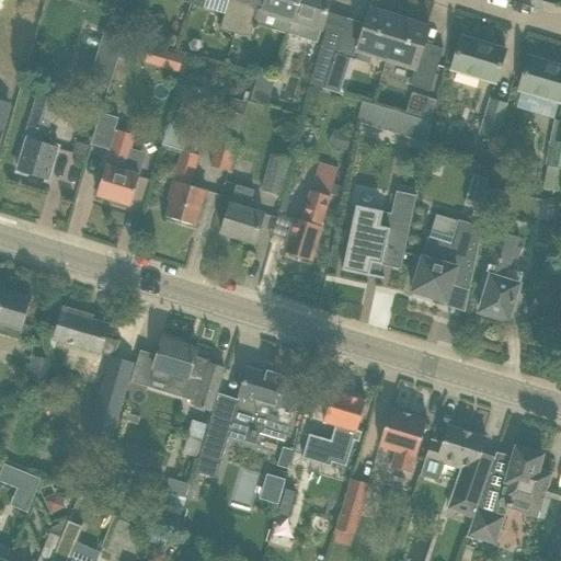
[(219,29),(235,33),(244,0),(191,0),(191,3),(203,7),(205,0),(220,0),(228,2),(219,29)]
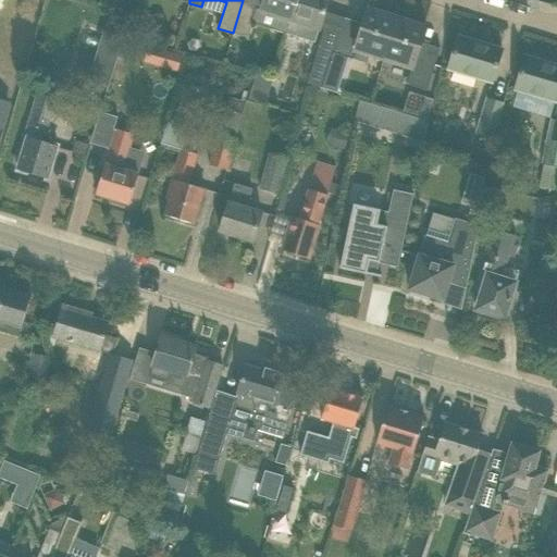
[(251,23),(285,33),(295,0),(243,0),(233,33),(247,37),(251,23)]
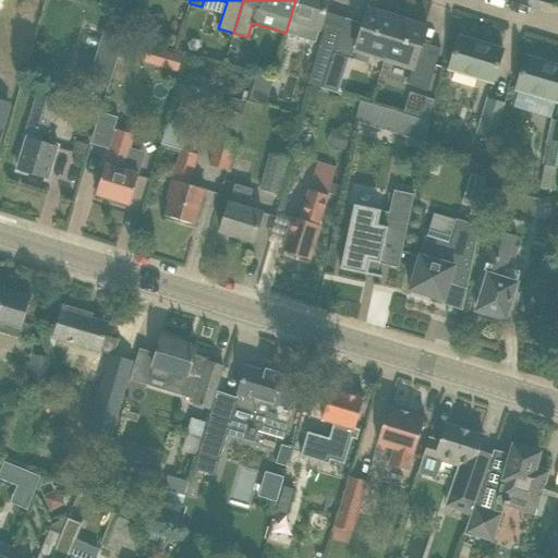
[(295,0),(286,33),(314,43),(318,31),(319,31),(328,0),(295,0)]
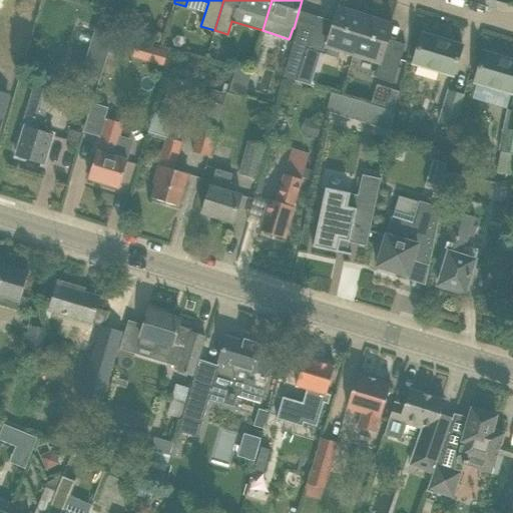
[(326,48),(353,56),(365,15),(339,7),(333,26),(315,21),(312,32),(311,31),(310,35),(311,36),(307,48),(325,54),(326,48)]
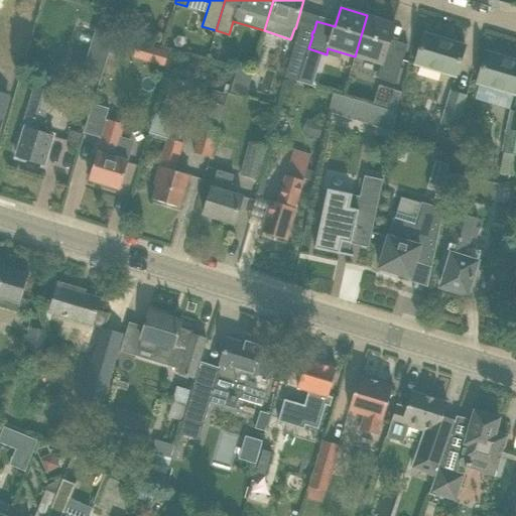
[(367,15),(355,56),(380,65),(376,78),(395,83),(407,45),(390,39),(394,24),(367,15)]
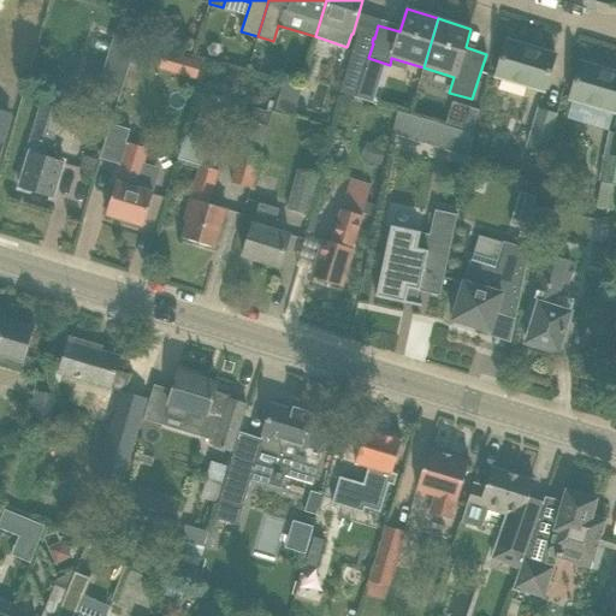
[(119,98),(137,42),(114,35),(96,90),(119,98)]
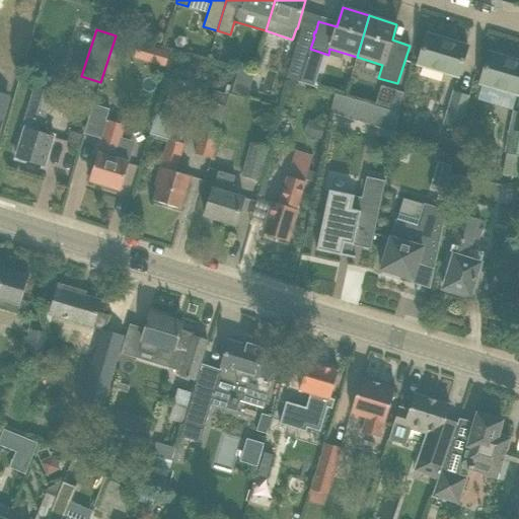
[(309,49),(310,49),(314,36),(313,35),(300,31),(285,77),(299,82),(309,49)]
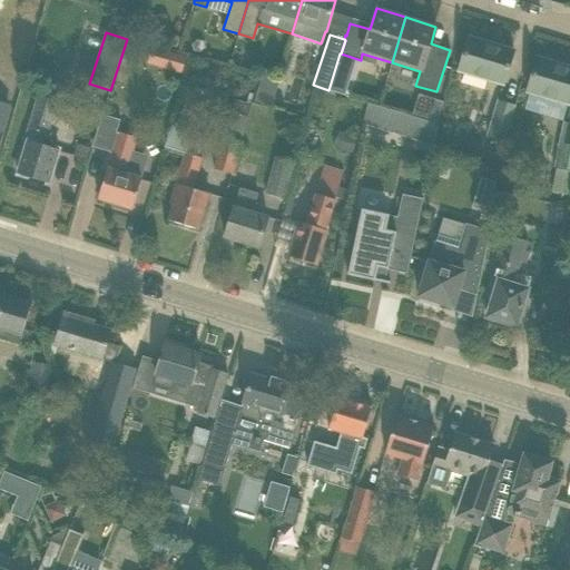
[(459,72),(503,85),(513,50),(469,37),(459,72)]
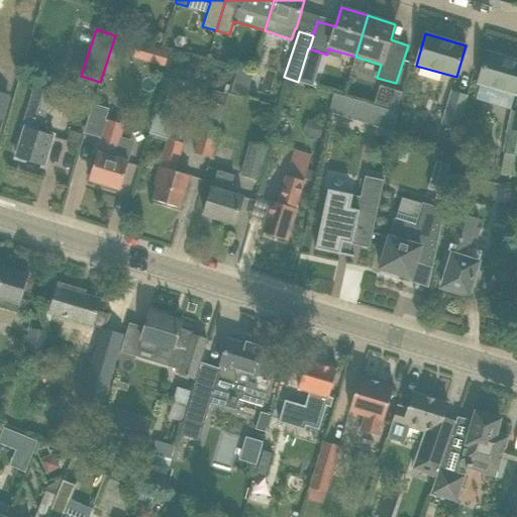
[(153,46),(149,62),(165,67),(169,52),(153,46)]
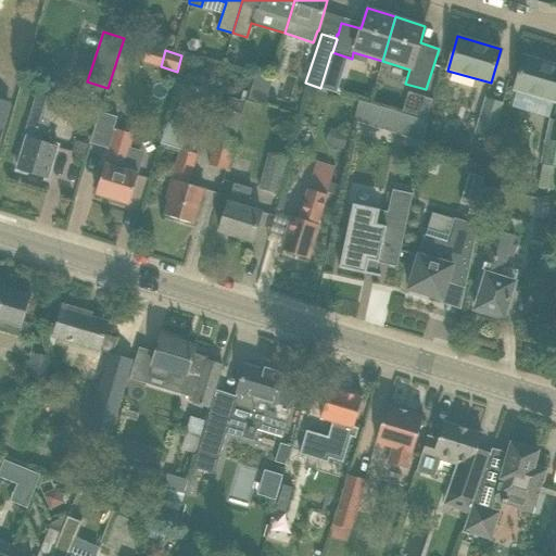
[(182,74),(197,78),(199,70),(222,76),(225,66),(188,57),(182,74)]
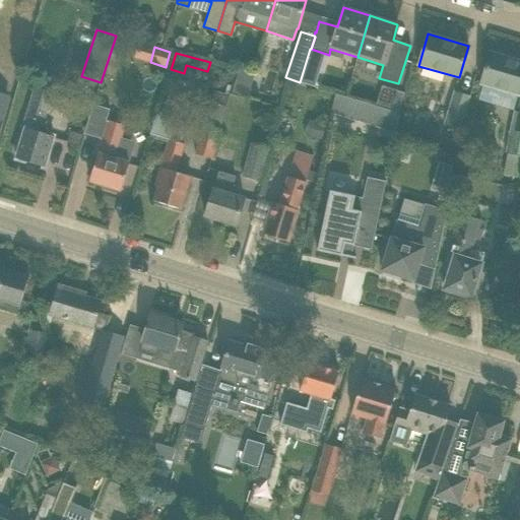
[(480,84),(519,95),(519,61),(490,53),(480,84)]
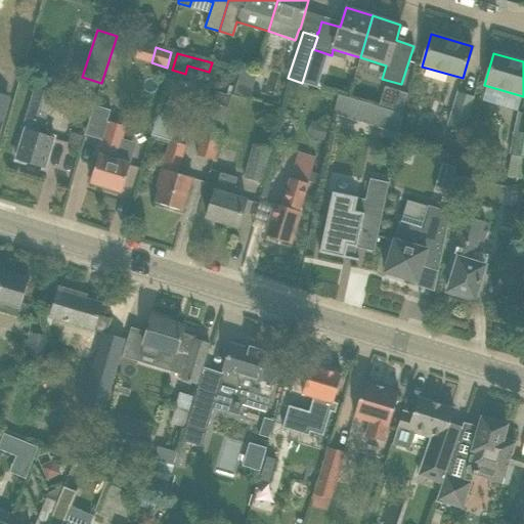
[(241,69),(235,83),(252,88),(256,74),(241,69)]
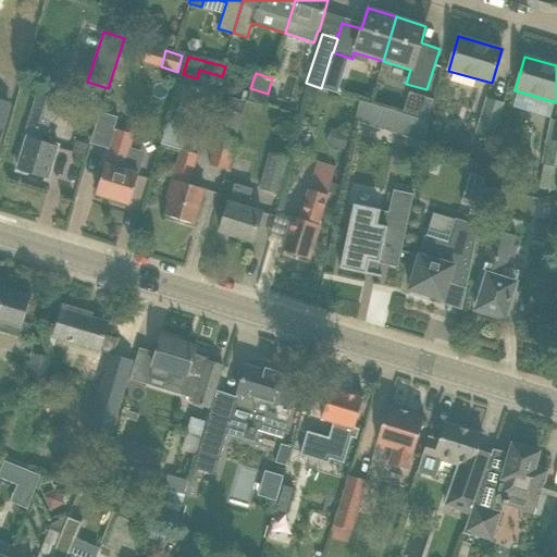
[(57,146),(42,141),(57,99),(38,93),(24,137),(27,138),(17,171),(47,180),(57,146)]
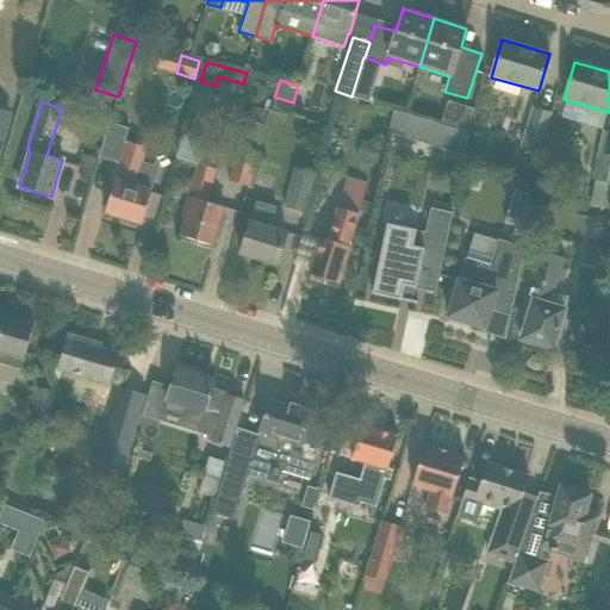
[(450,124),(470,130),(474,109),(456,103),(450,124)]
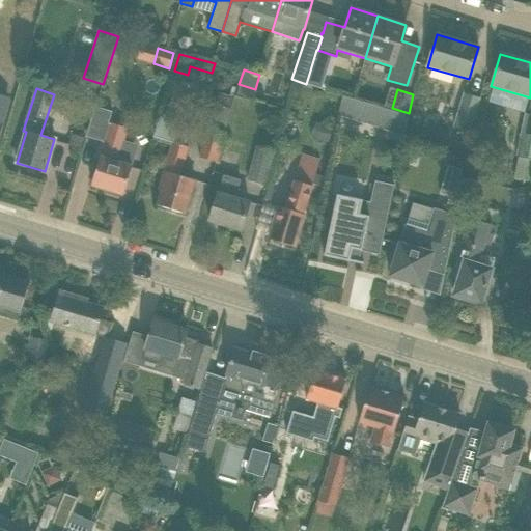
[(463,92),(452,127),(469,132),(479,98),(463,92)]
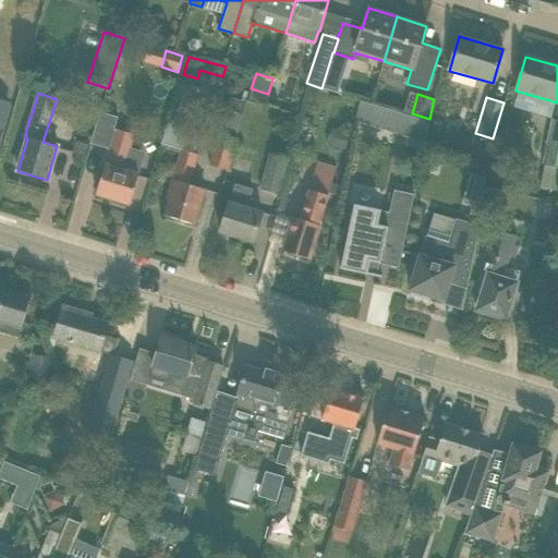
[(360,98),(354,119),(423,140),(429,119),(412,113),(403,111),(360,98)]
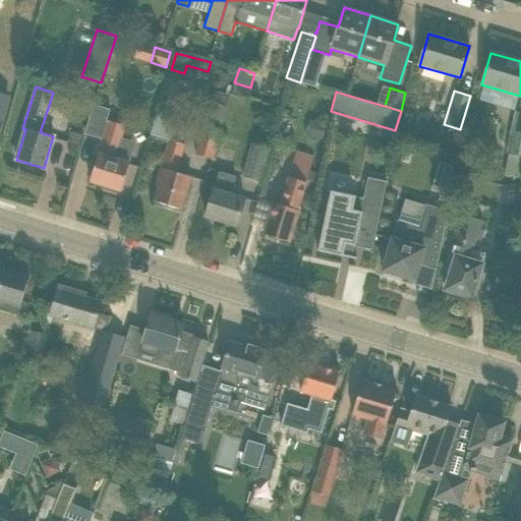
[(0,122),(8,96),(0,93),(0,122)]
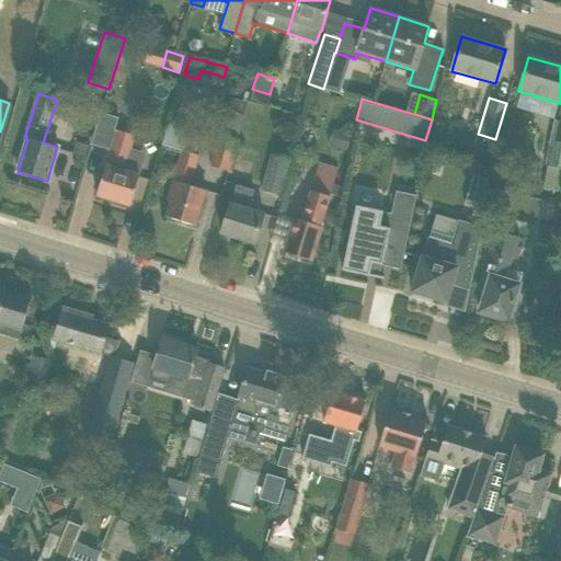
[(209,165),(228,171),(243,114),(226,110),(209,165)]
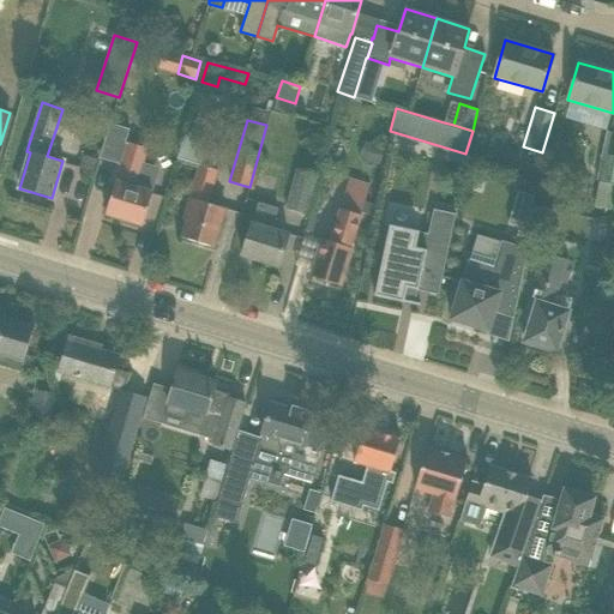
[(109,124),(98,158),(118,164),(112,182),(115,184),(113,192),(106,215),(142,226),(149,203),(152,193),(134,187),(140,169),(146,150),(137,146),(133,145),(125,143),(130,130),(115,125),(109,124)]
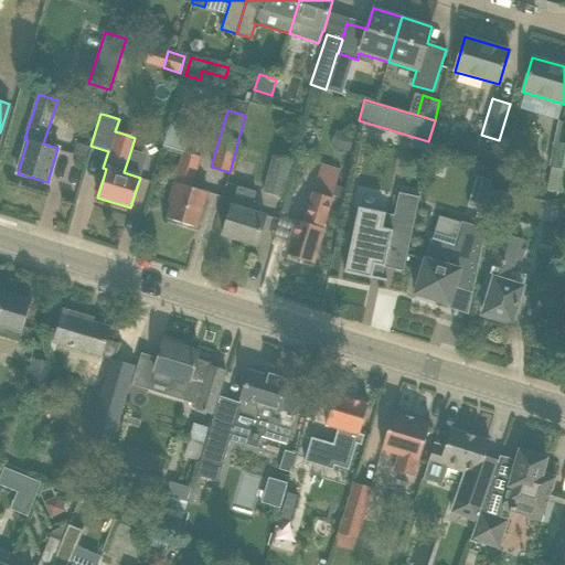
[(548,166),(564,169),(564,120),(557,119),(548,166)]
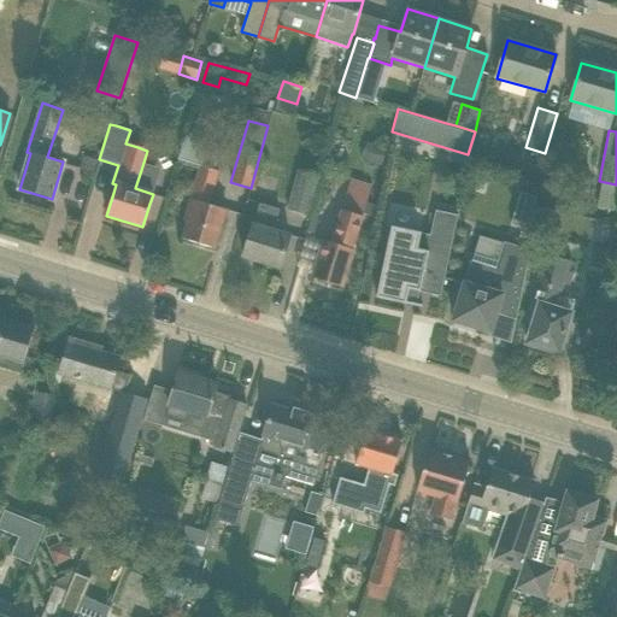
[(183,221),(187,222),(182,239),(215,248),(227,209),(209,204),(219,171),(200,165),(183,221)]
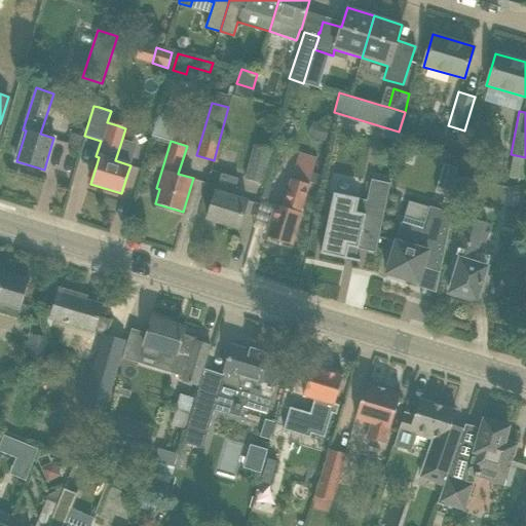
[(243,178),(262,183),(272,150),(254,145),(243,178)]
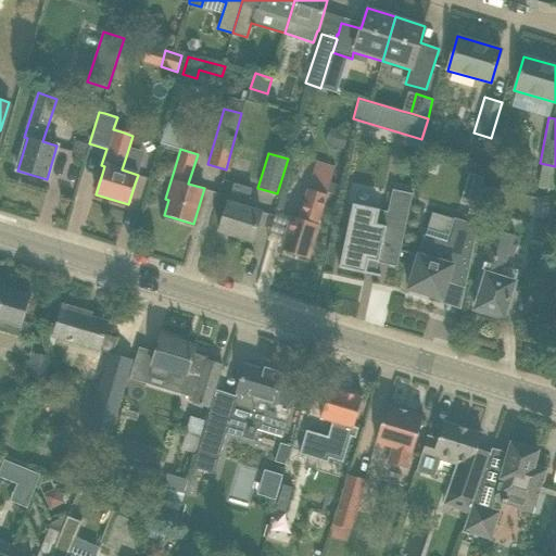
[(281,251),(307,258),(327,194),(326,194),(335,166),(315,161),(306,188),(298,218),(292,216),(281,251)]
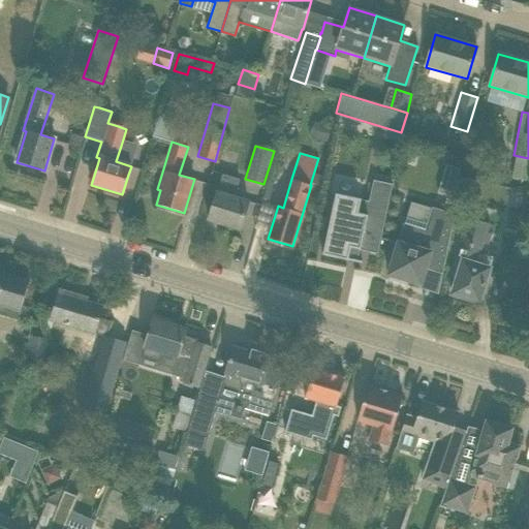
[(437,193),(454,197),(459,168),(446,164),(437,193)]
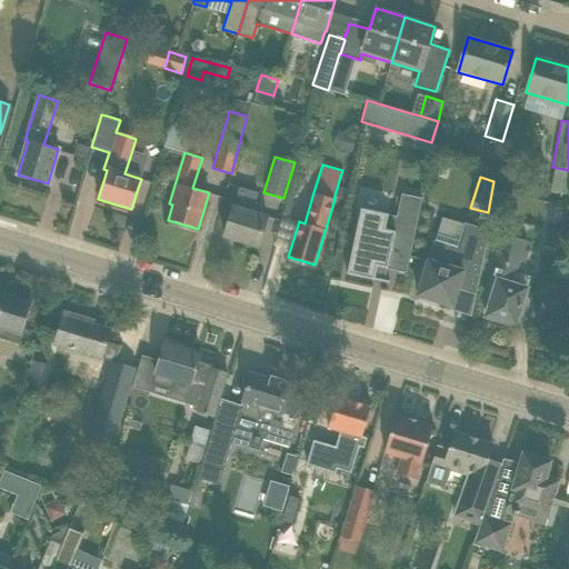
[(223,237),(258,247),(268,216),(251,210),(257,192),(239,187),(223,237)]
